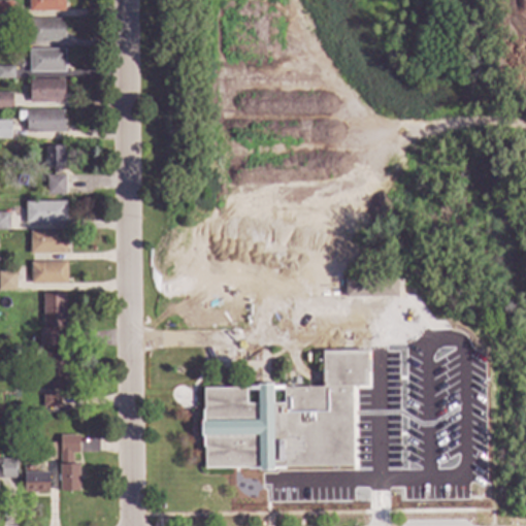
[(13,17),(0,17),(0,0),(13,0),(13,17)]
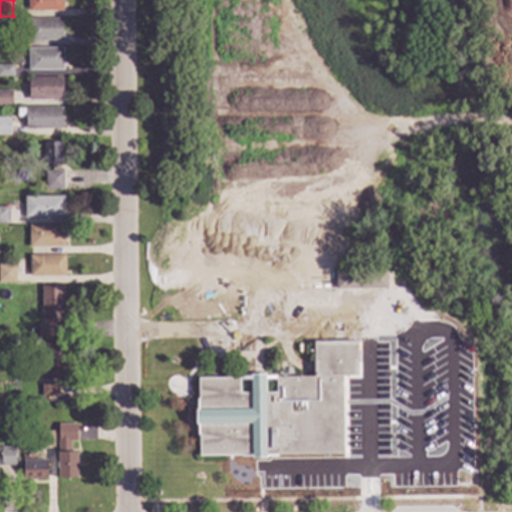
[(63,0),(63,10),(29,10),(29,0),(63,0)]
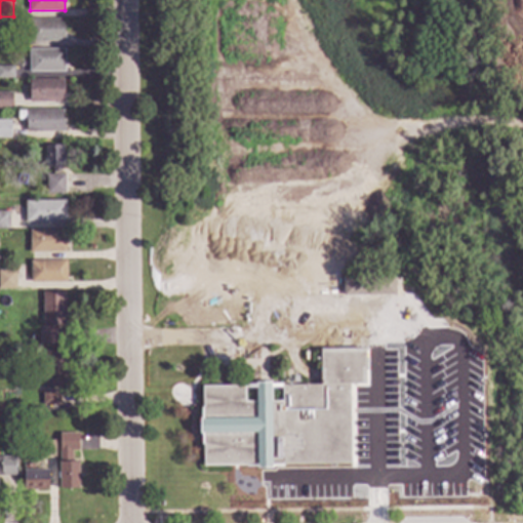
[(65,41),(30,41),(30,17),(65,17),(65,41)]
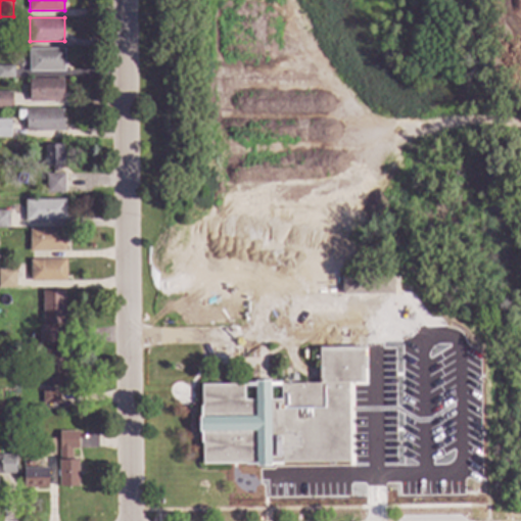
[(22,46),(6,46),(6,34),(22,34),(22,46)]
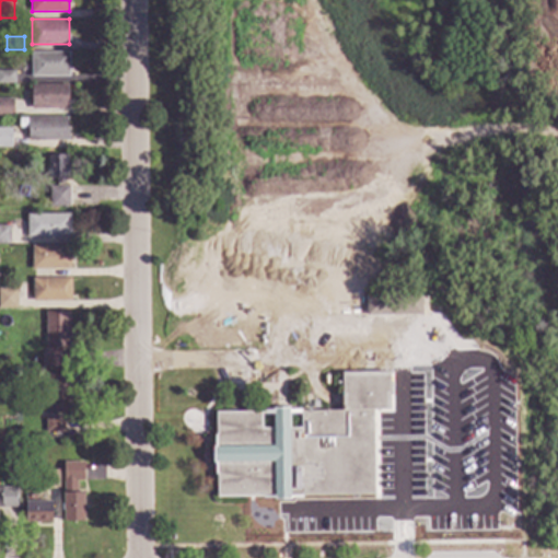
[(70,74),(33,76),(32,51),(70,51),(70,74)]
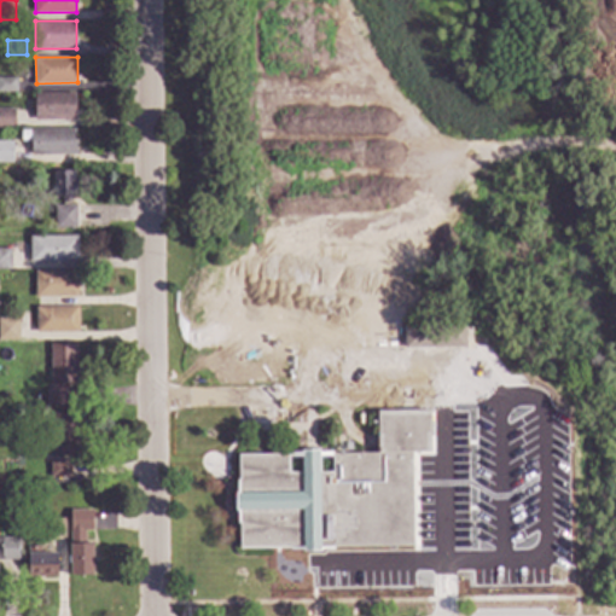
[(17,92),(0,92),(0,76),(17,76),(17,92)]
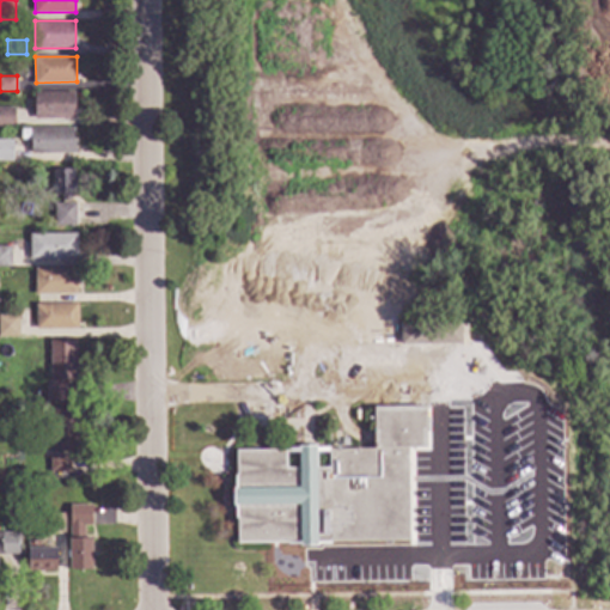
[(75,117),(36,119),(36,91),(75,91),(75,117)]
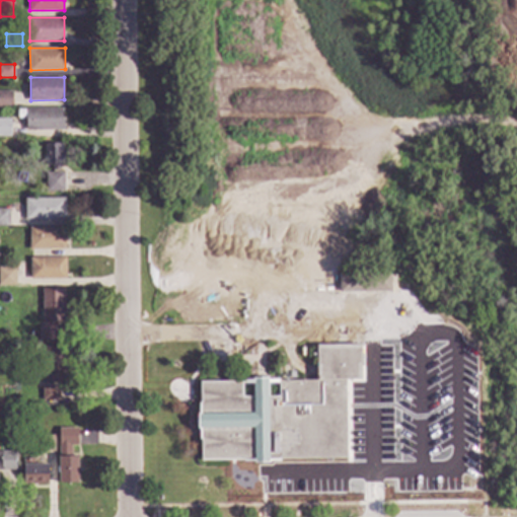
[(13,106),(0,106),(0,91),(13,91),(13,106)]
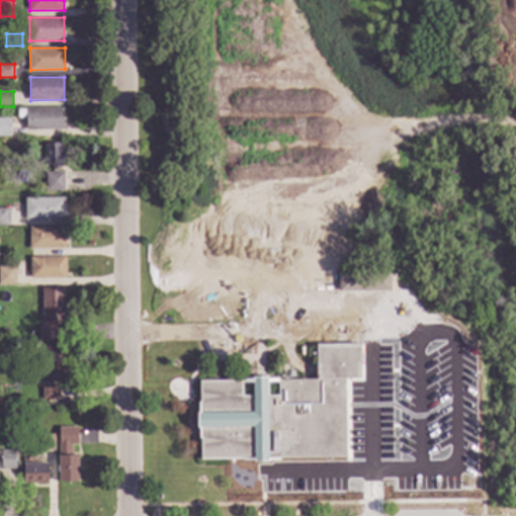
[(64,116),(65,116),(66,129),(27,129),(27,107),(64,107),(64,116)]
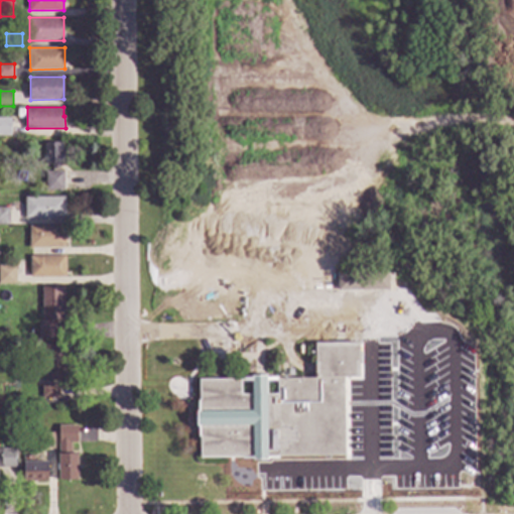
[(12,135),(0,135),(0,116),(12,116),(12,135)]
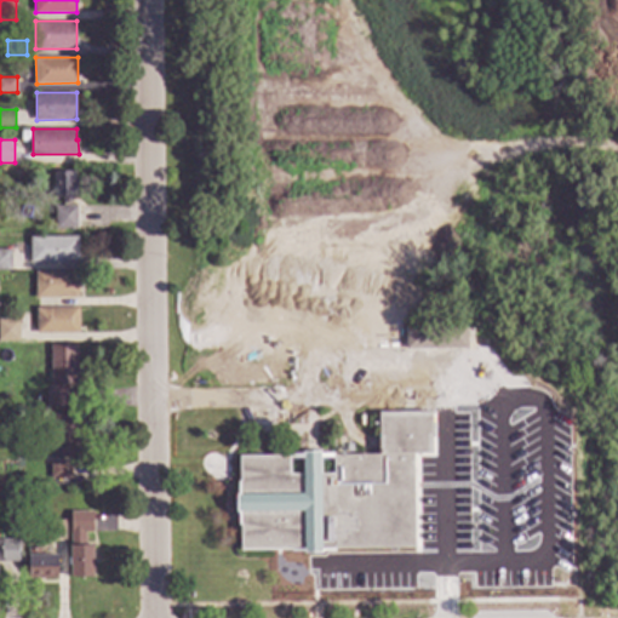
[(76,178),(79,178),(79,189),(76,189),(76,194),(73,194),(73,202),(63,202),(63,195),(55,195),(55,171),(76,171),(76,178)]
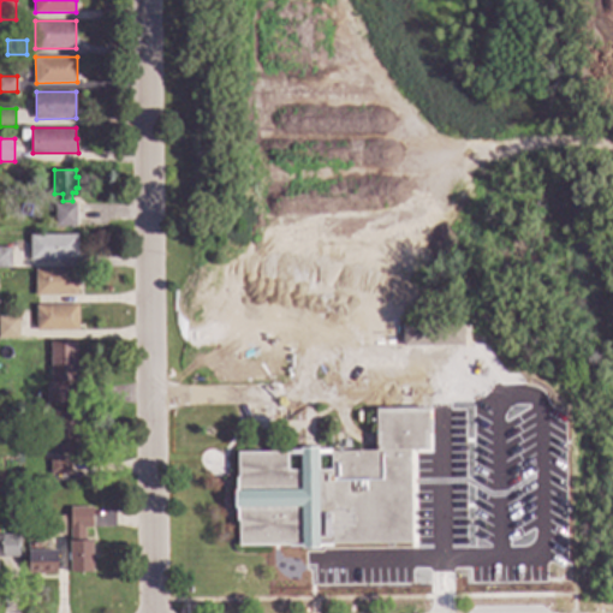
[(77,225),(55,225),(55,203),(77,203),(77,225)]
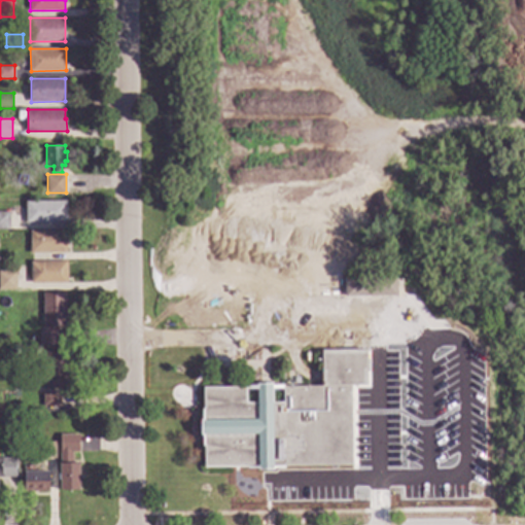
[(67,221),(27,221),(27,201),(67,200),(67,221)]
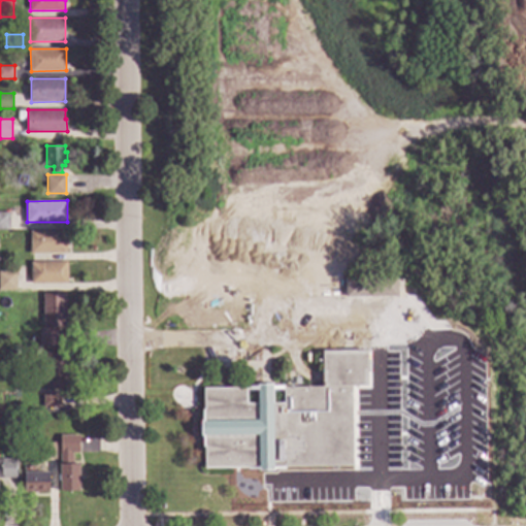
[(10,229),(0,229),(0,211),(10,211),(10,229)]
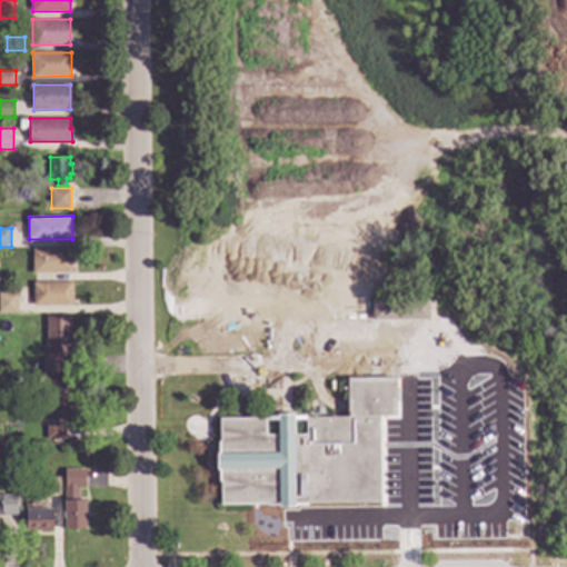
[(73,272),(33,272),(33,248),(73,248),(73,272)]
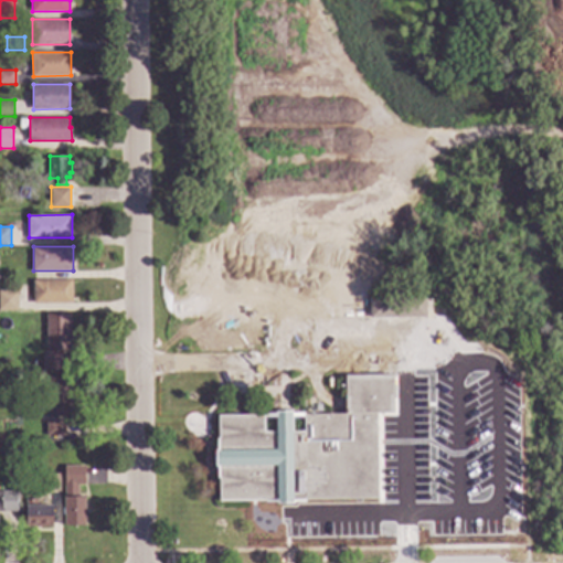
[(73,303),(34,304),(34,279),(73,279),(73,303)]
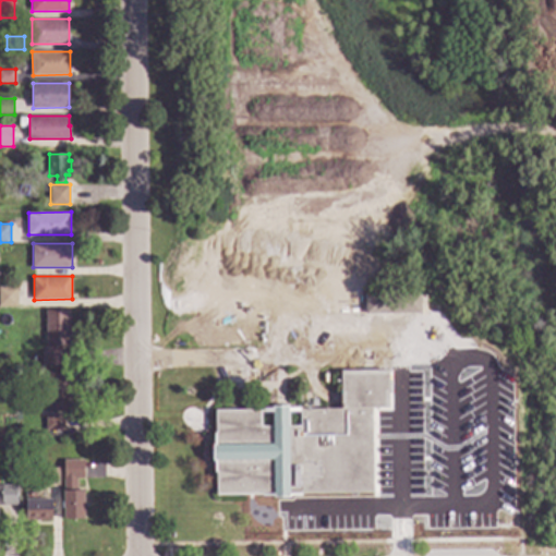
[(17,306),(0,306),(0,287),(17,287),(17,306)]
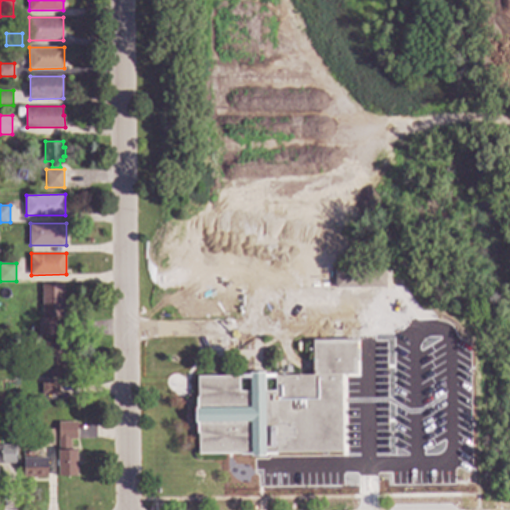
[(64,300),(66,300),(66,318),(62,318),(62,317),(58,317),(58,335),(39,335),(39,322),(40,322),(40,317),(43,317),(43,284),(64,284),(64,300)]
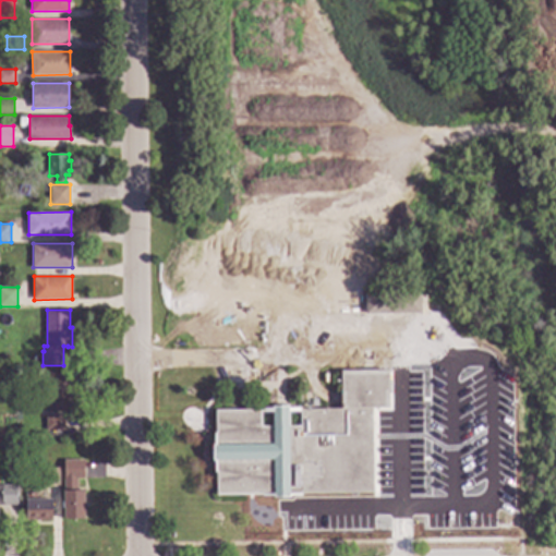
[(389,406),(373,406),(374,491),(303,492),(303,494),(291,494),(291,495),(275,496),(275,494),(263,494),(263,492),(218,493),(217,471),(216,471),(216,459),(214,459),(214,442),(215,442),(215,431),(217,431),(217,408),(262,408),(262,406),(274,406),(274,403),(290,403),(290,406),(302,406),(302,407),(342,407),(341,369),(389,369),(389,406)]
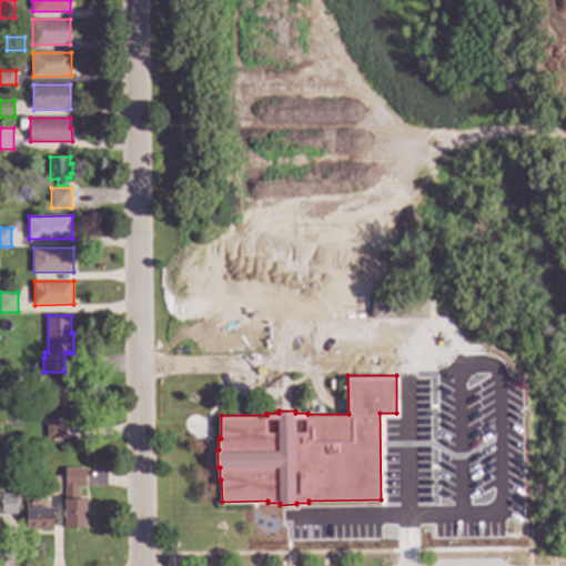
[(72,396),(76,396),(76,417),(49,417),(49,378),(72,378),(72,396)]
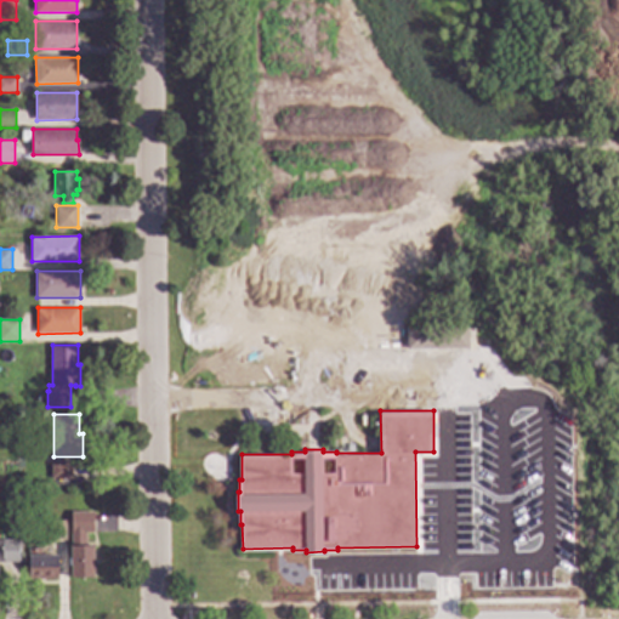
[(73,478),(52,478),(52,463),(73,463),(73,478)]
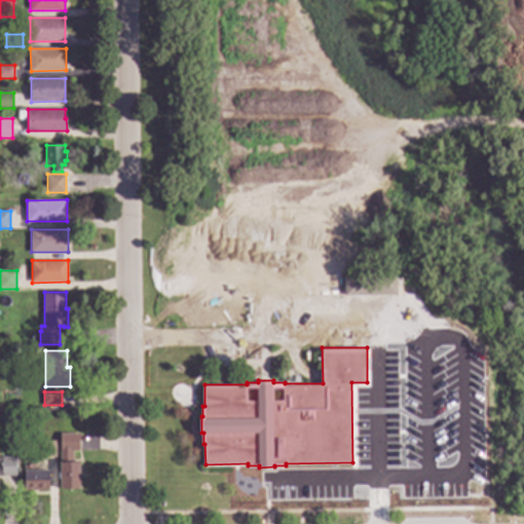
[(80,451),(73,451),(73,461),(80,461),(80,489),(61,489),(61,478),(59,478),(59,473),(61,473),(61,433),(80,433),(80,451)]
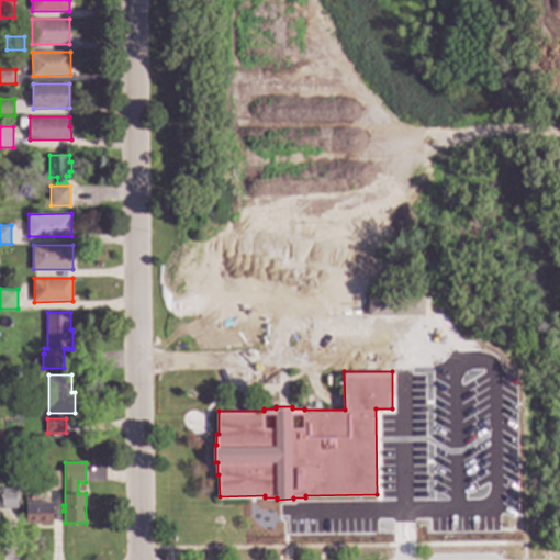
[(62,489),(43,489),(43,470),(62,470),(62,489)]
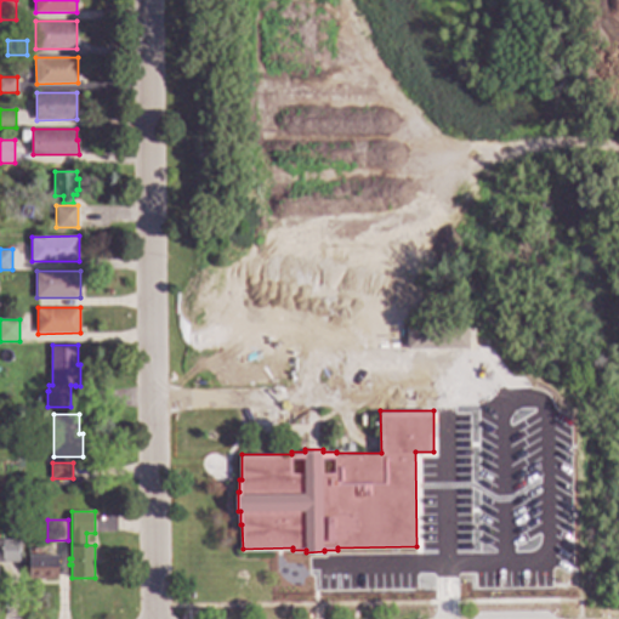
[(21,562),(0,562),(0,539),(21,539),(21,562)]
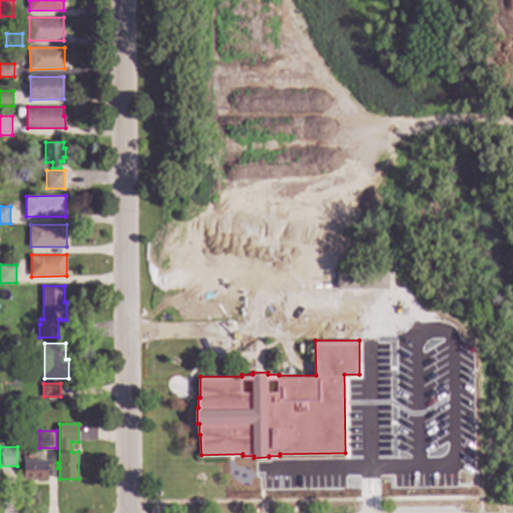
[(35,460),(48,460),(48,480),(24,480),(24,454),(35,454),(35,460)]
